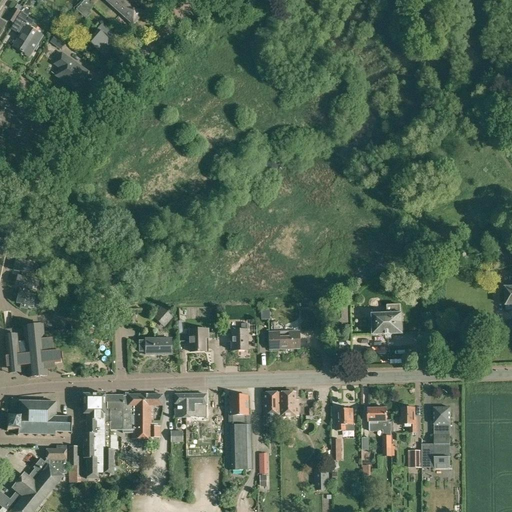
[(84,0),(75,9),(79,13),(85,7),(89,11),(94,6),(86,0),(84,0)]
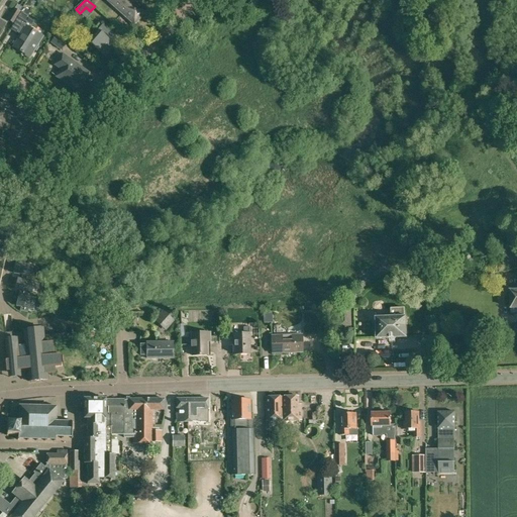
[(109,0),(108,1),(134,24),(147,9),(136,0),(109,0)]
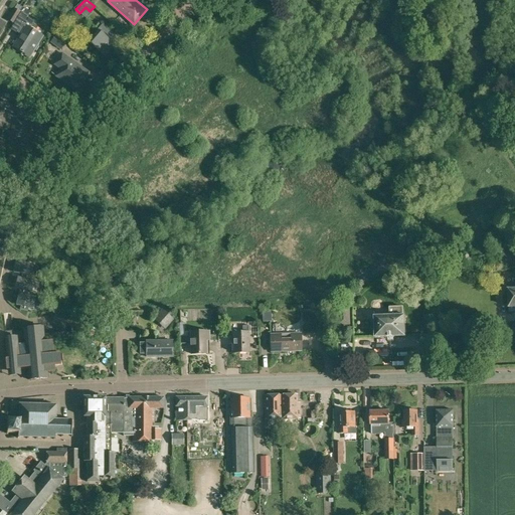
[(7,20),(14,24),(21,12),(14,8),(7,20)]
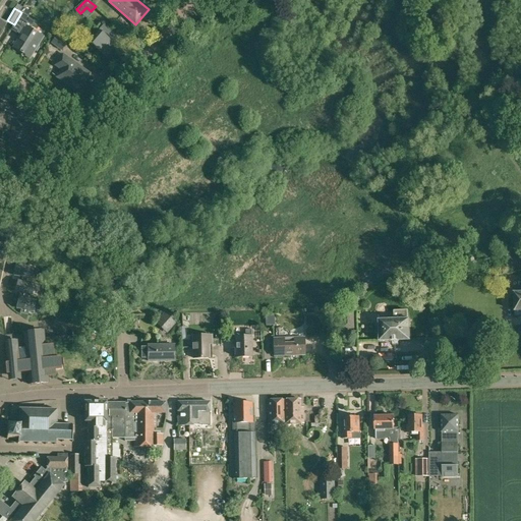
[(25,56),(30,58),(39,44),(43,37),(37,33),(39,29),(38,27),(33,23),(35,21),(27,17),(31,13),(23,9),(21,12),(14,24),(10,30),(20,36),(13,47),(26,55),(25,56)]
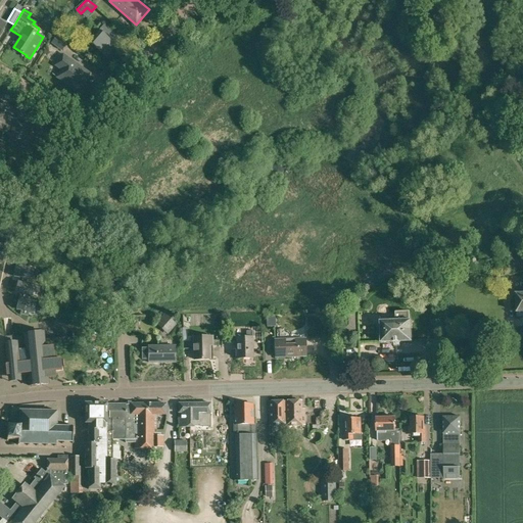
[(89,42),(106,57),(122,41),(103,25),(89,42)]
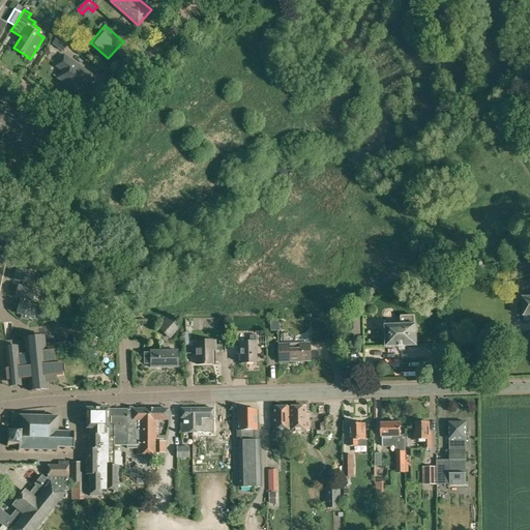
[(52,43),(63,52),(68,45),(57,36),(52,43)]
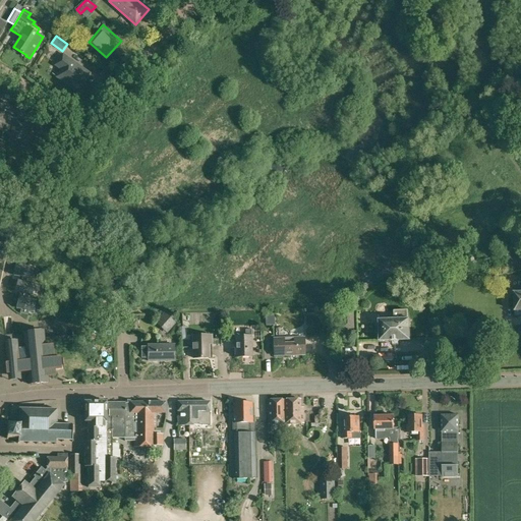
[(57,77),(76,91),(90,73),(63,54),(55,65),(62,70),(57,77)]
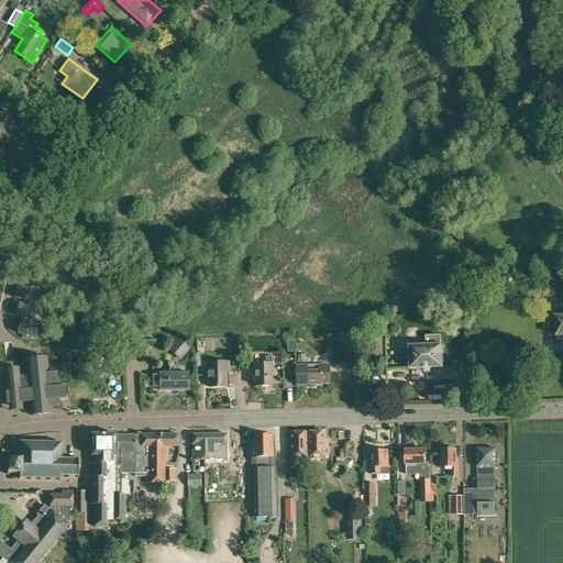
[(0,141),(3,143),(4,139),(8,122),(12,114),(1,109),(6,100),(2,98),(0,97),(0,141)]
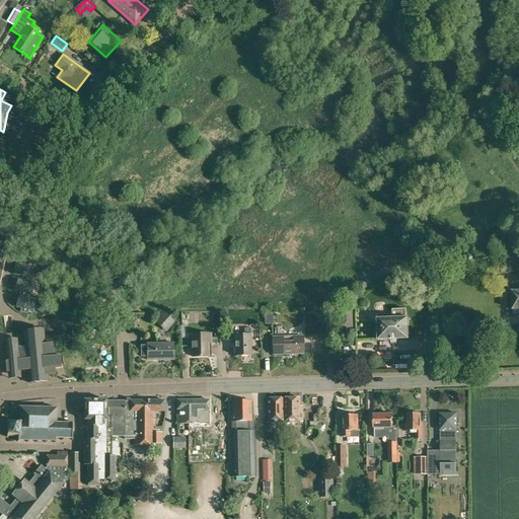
[(10,140),(28,144),(32,126),(19,123),(24,115),(27,116),(32,107),(21,100),(18,98),(13,106),(11,105),(7,113),(4,128),(12,130),(10,140)]
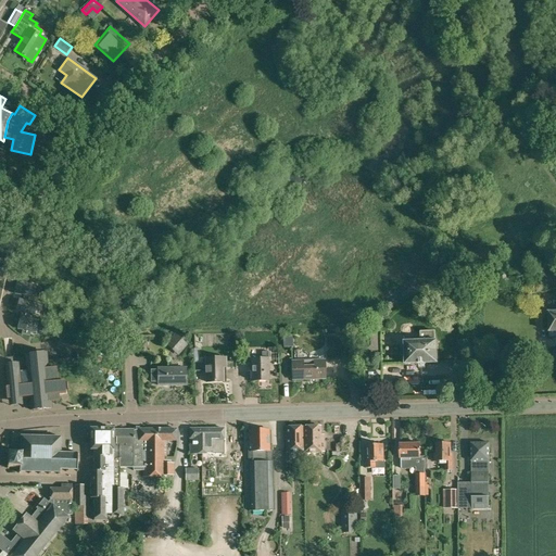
[(0,302),(12,247),(0,243),(0,302)]
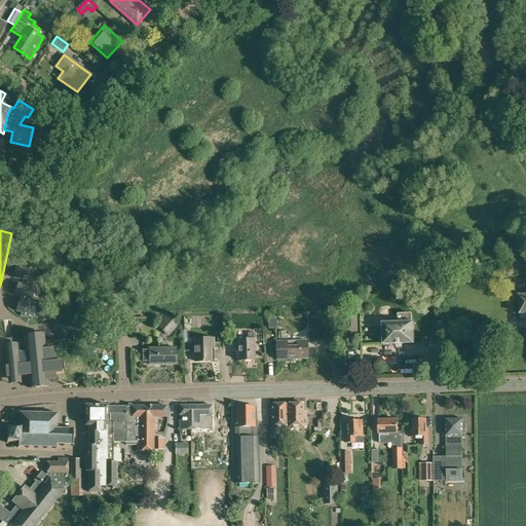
[(19,284),(26,285),(27,280),(31,282),(33,270),(17,267),(14,278),(20,279),(19,284)]
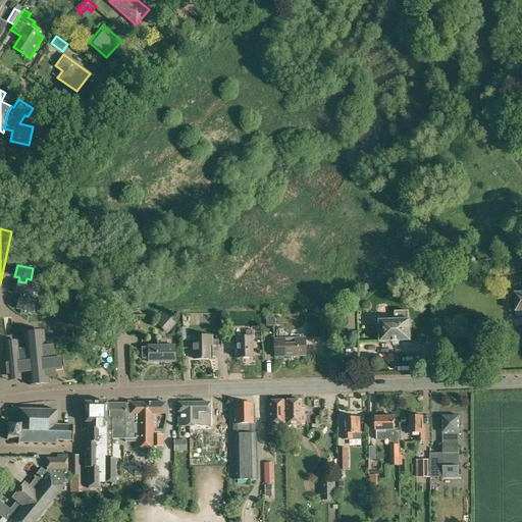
[(19,298),(27,299),(28,295),(32,296),(34,284),(25,282),(18,281),(15,293),(20,294),(19,298)]
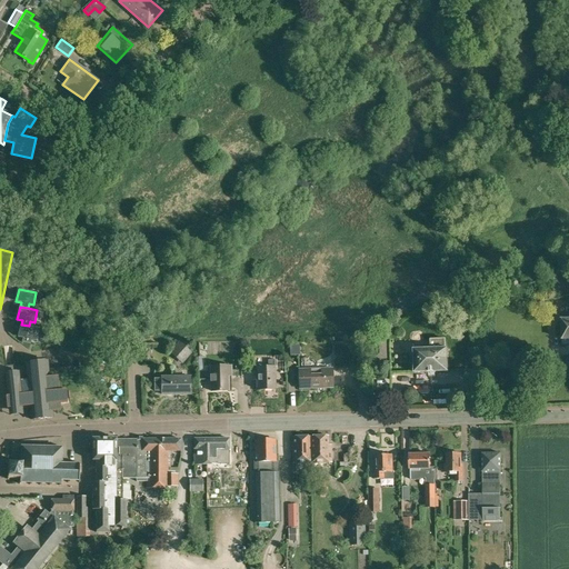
[(39,328),(29,326),(21,325),(18,337),(23,338),(22,342),(30,345),(31,339),(36,340),(39,328)]
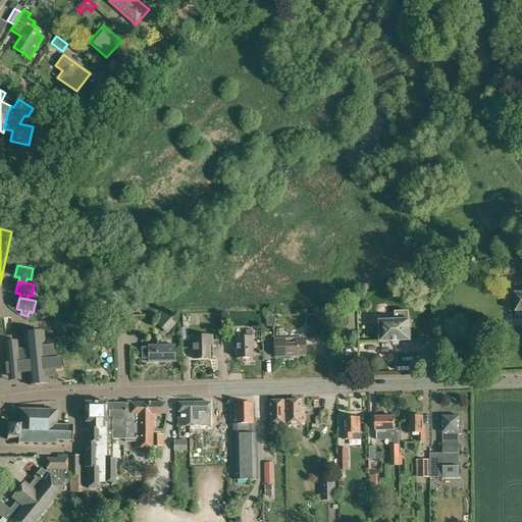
[(342,310),(343,329),(356,329),(355,310),(342,310)]
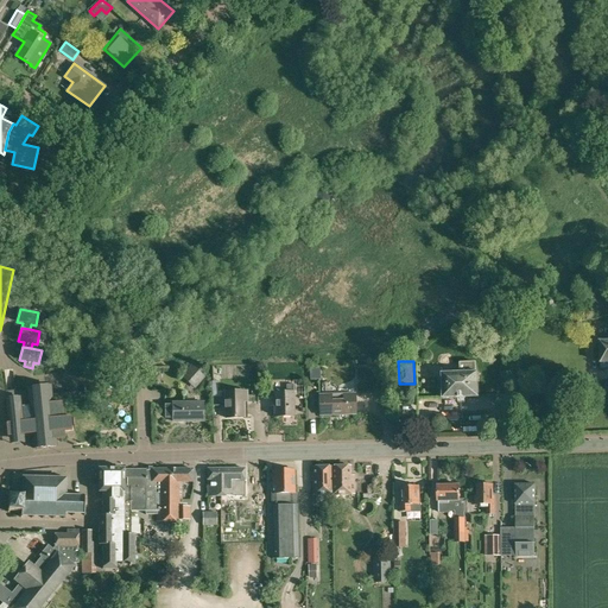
[(443,374),(443,398),(479,397),(477,373),(476,373),(476,362),(460,362),(460,373),(443,374)]
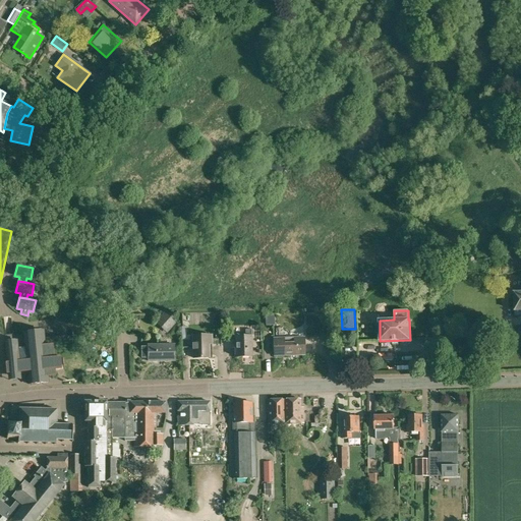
[(155,324),(167,334),(175,324),(164,312),(155,324)]
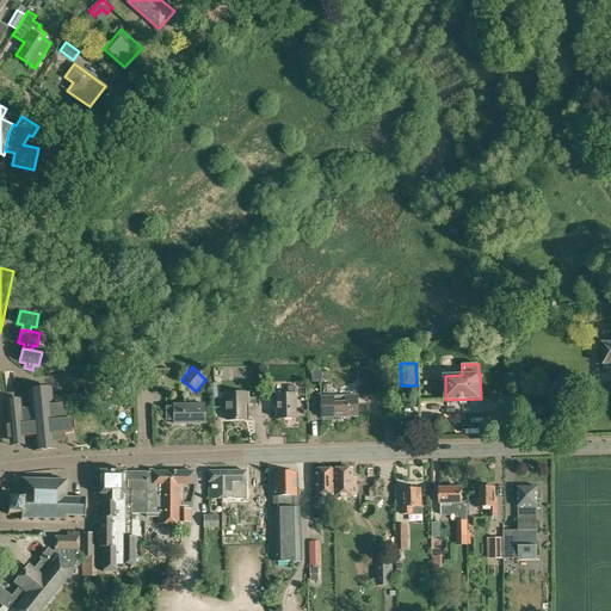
[(321,382),(321,371),(312,371),(312,382),(321,382)]
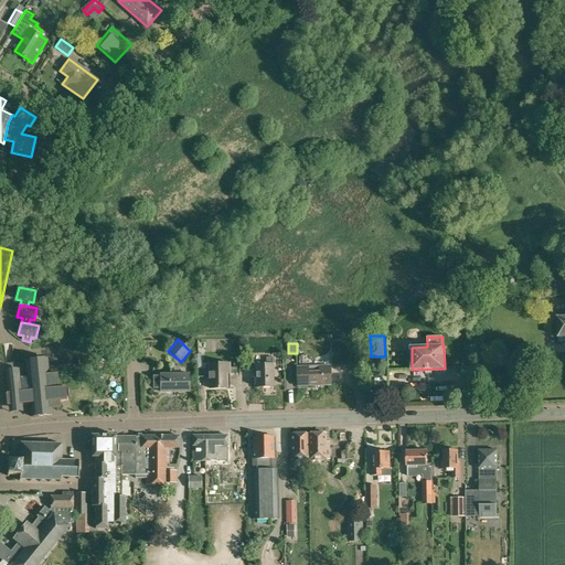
[(198,354),(198,369),(206,369),(206,363),(202,363),(202,354),(198,354)]
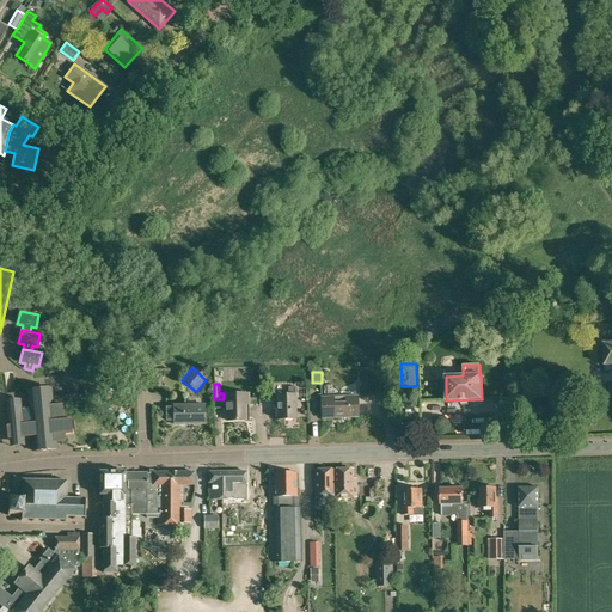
[(276,396),(277,420),(295,418),(295,396),(297,395),(297,387),(288,387),(288,396),(276,396)]
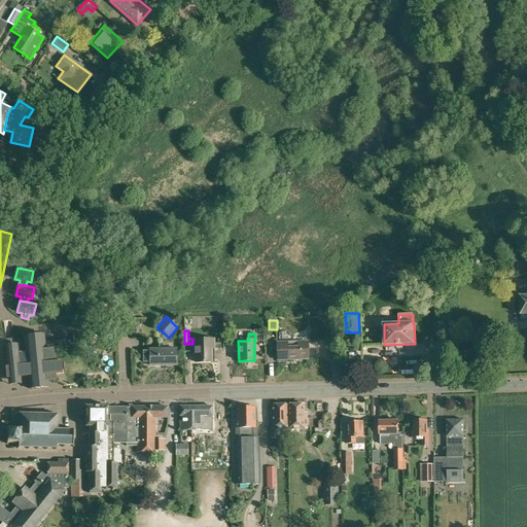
[(43,335),(5,339),(5,346),(8,379),(29,377),(29,389),(31,389),(32,389),(35,389),(36,388),(48,387),(48,381),(57,380),(56,374),(62,373),(61,361),(74,360),(73,339),(44,342),(43,335)]
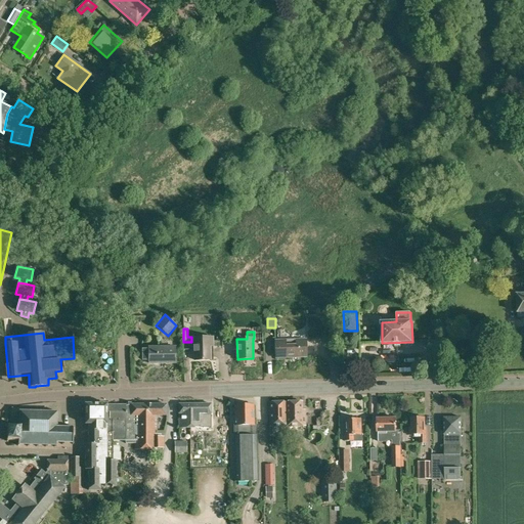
[(193,338),(194,360),(210,359),(210,346),(213,346),(212,338),(193,338)]
